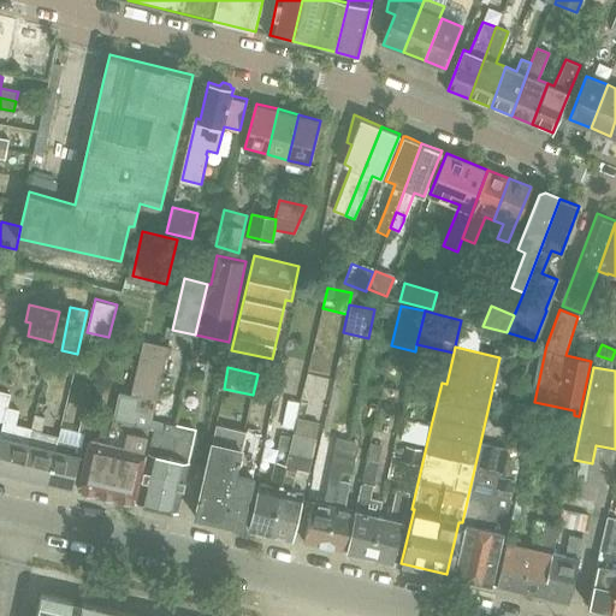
[(78,489),(95,492),(132,501),(143,451),(155,400),(131,394),(118,391),(106,444),(96,443),(89,440),(78,489)]
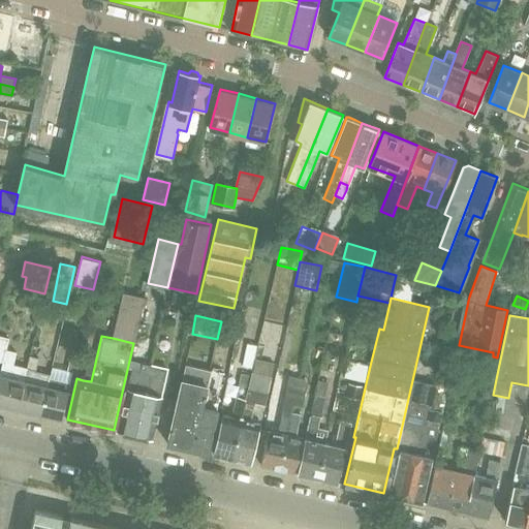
[(242,365),(252,368),(254,358),(255,354),(257,345),(247,342),(242,365)]
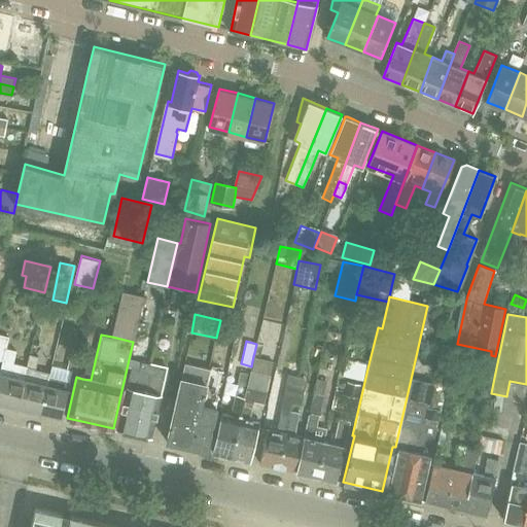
[(387,492),(420,499),(455,348),(443,345),(433,384),(411,379),(395,447),(397,448),(387,492)]
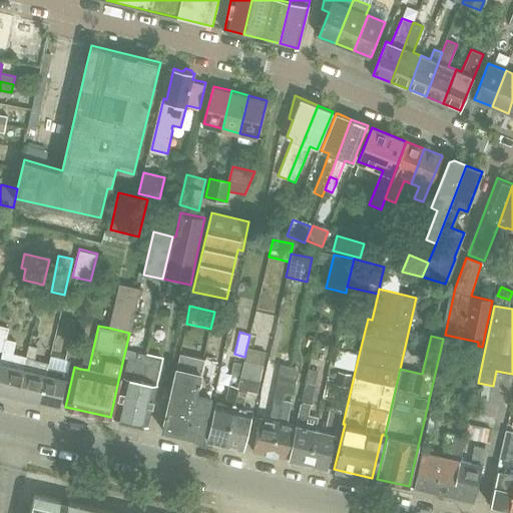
[(68,349),(65,362),(69,362),(74,363),(76,351),(80,339),(71,337),(68,349)]
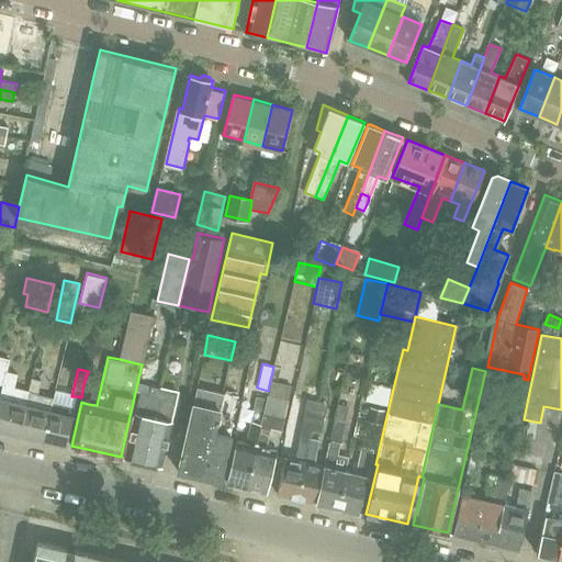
[(6,372),(0,398),(0,428),(18,433),(24,404),(27,391),(14,388),(17,374),(15,374),(6,372)]
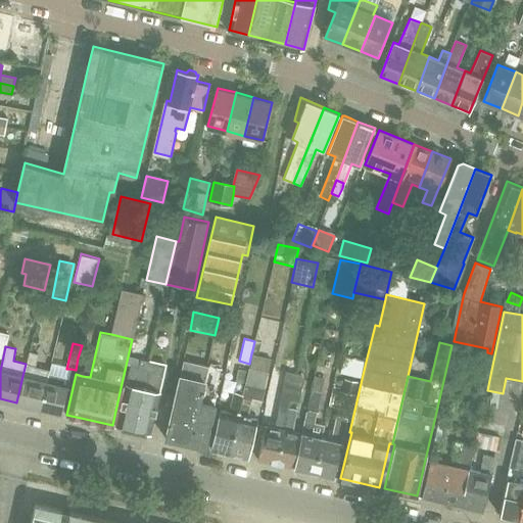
[(29,351),(26,364),(22,376),(16,402),(40,408),(48,373),(49,371),(34,367),(37,353),(29,351)]
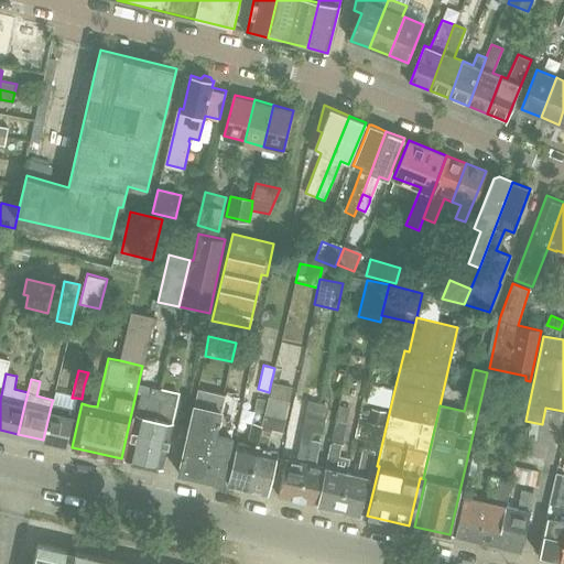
[(366,403),(390,409),(394,390),(370,384),(366,403)]
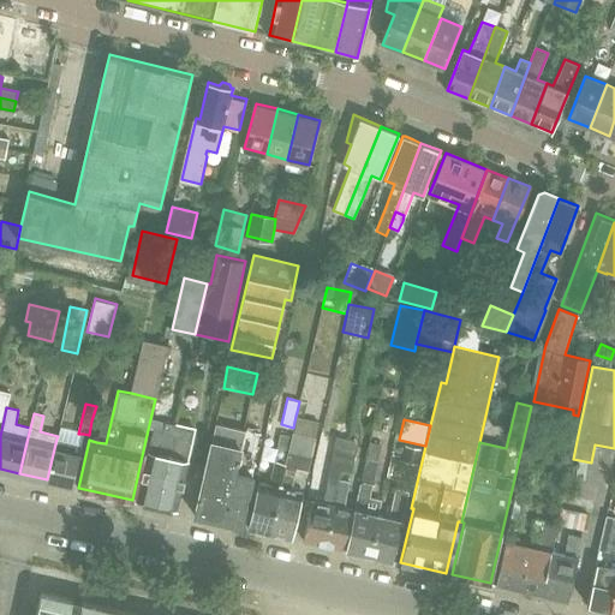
[(193,514),(221,520),(242,439),(243,440),(245,430),(215,423),(193,514)]
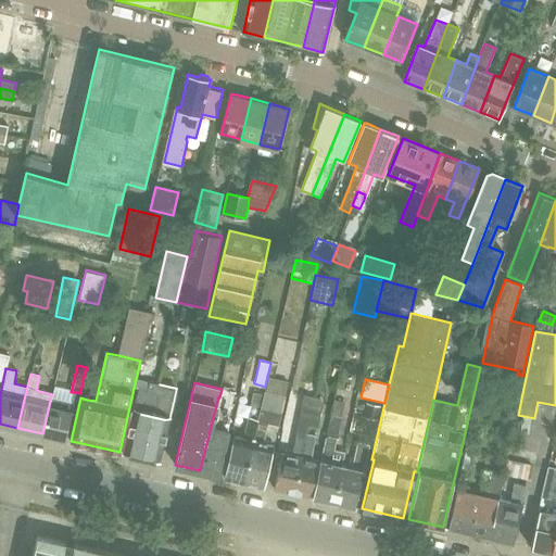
[(158,386),(156,391),(140,457),(159,462),(169,417),(168,417),(174,396),(165,394),(166,388),(158,386)]
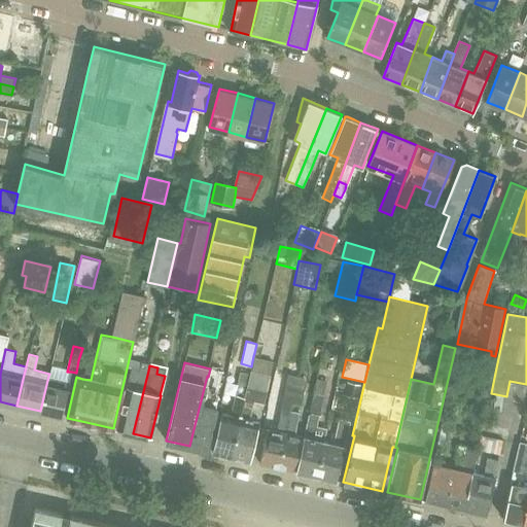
[(148,371),(140,369),(131,366),(116,429),(133,433),(148,371)]
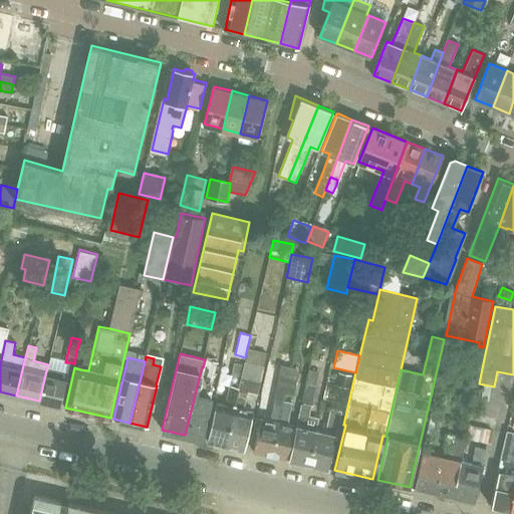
[(205,359),(203,367),(202,366),(185,435),(201,439),(211,398),(210,398),(213,383),(212,382),(217,361),(205,359)]
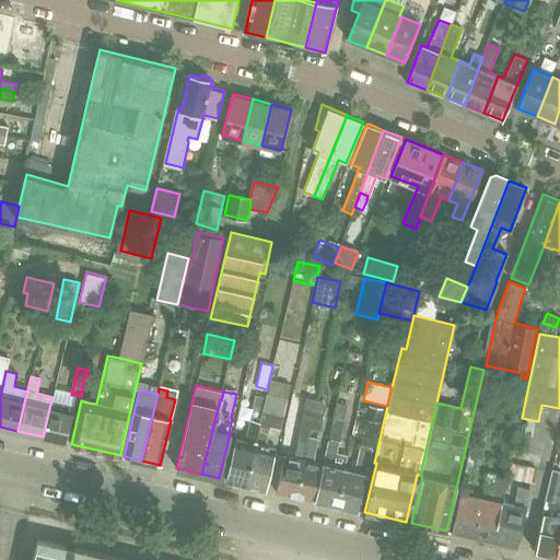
[(260,418),(244,483),(263,489),(266,477),(275,447),(265,444),(269,426),(280,428),(282,417),(287,398),(267,393),(265,399),(261,411),(261,412),(260,418)]
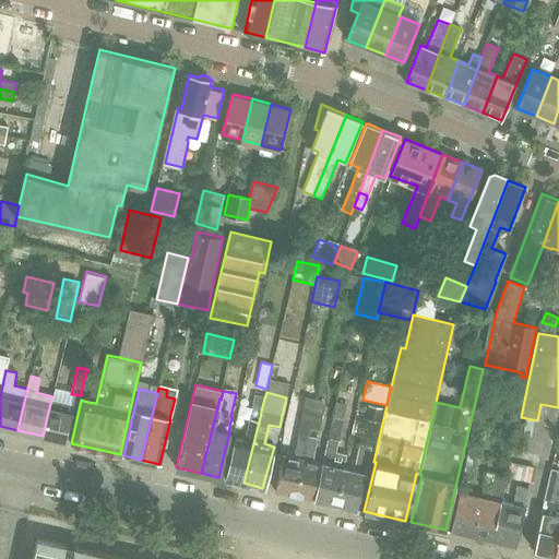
[(250,409),(261,412),(261,411),(264,399),(254,395),(250,409)]
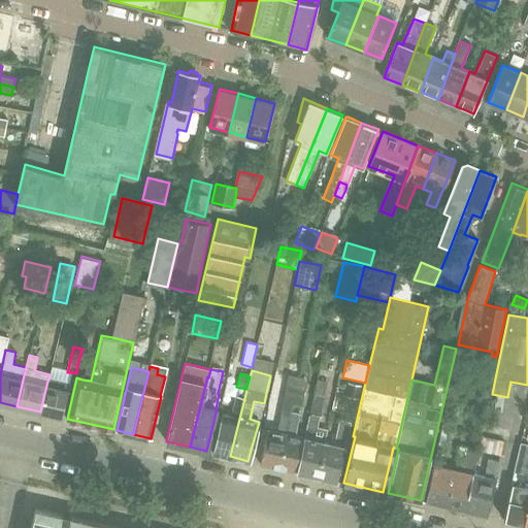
[(292,402),(298,376),(289,374),(283,400),(292,402)]
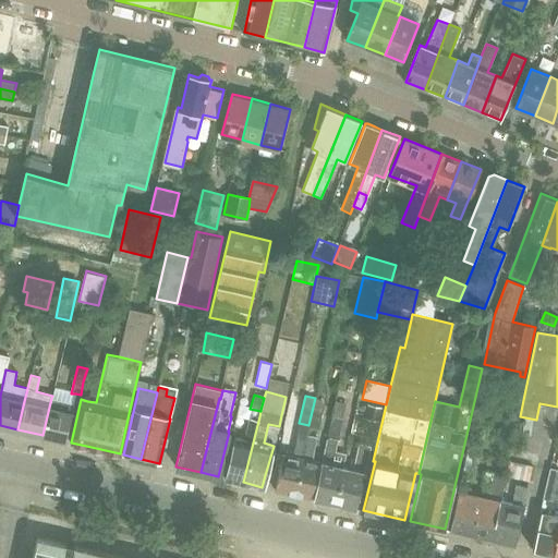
[(43,435),(64,440),(72,407),(73,403),(51,398),(43,435)]
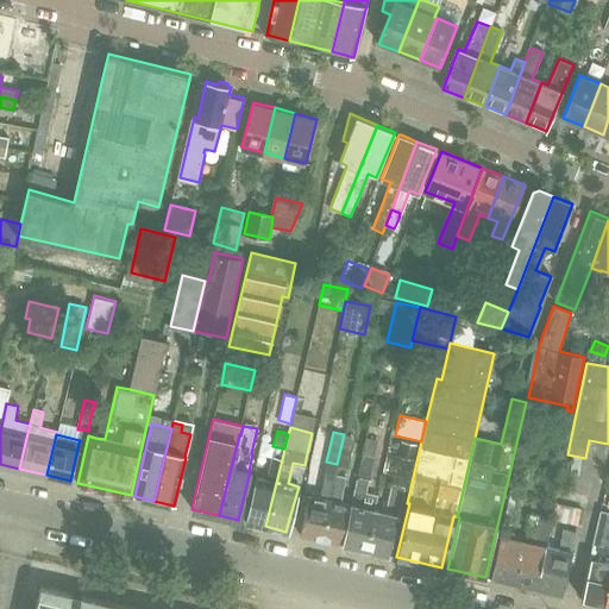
[(344,434),(337,464),(347,466),(353,437),(344,434)]
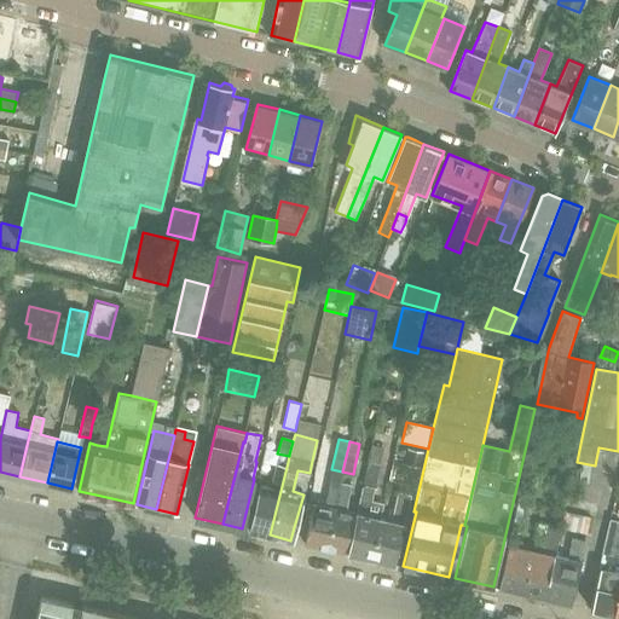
[(404,464),(420,468),(424,452),(408,449),(404,464)]
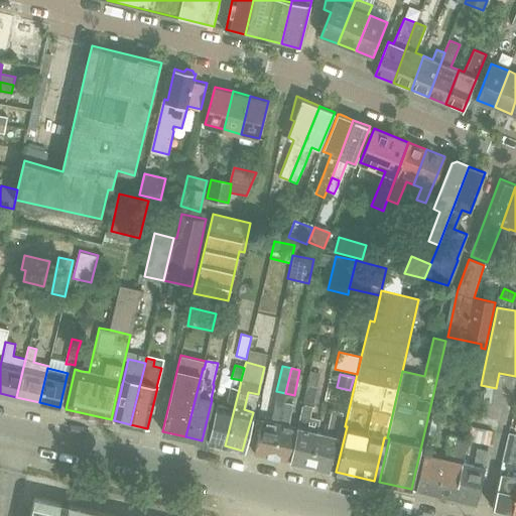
[(218,404),(211,427),(208,441),(225,445),(240,385),(232,383),(226,406),(218,404)]
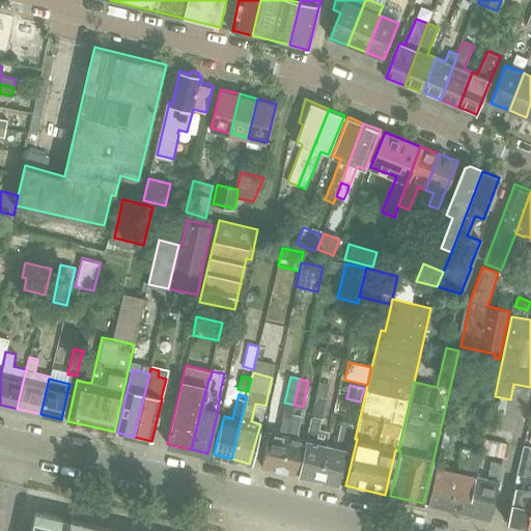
[(316,397),(312,413),(323,415),(327,399),(316,397)]
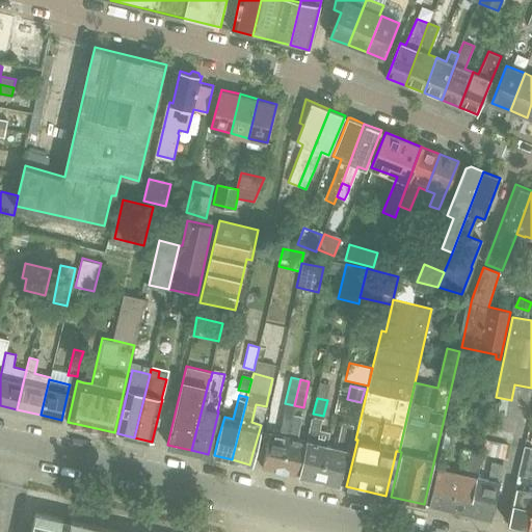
[(281,471),(293,414),(284,411),(278,434),(269,432),(262,467),(281,471)]
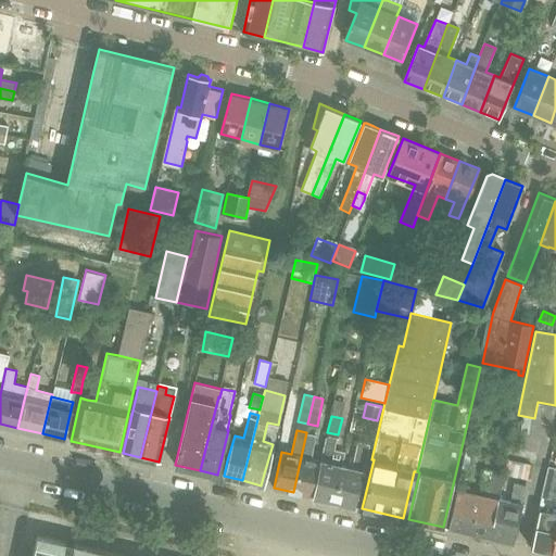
[(316,434),(306,432),(293,492),(313,497),(320,460),(311,457),(316,434)]
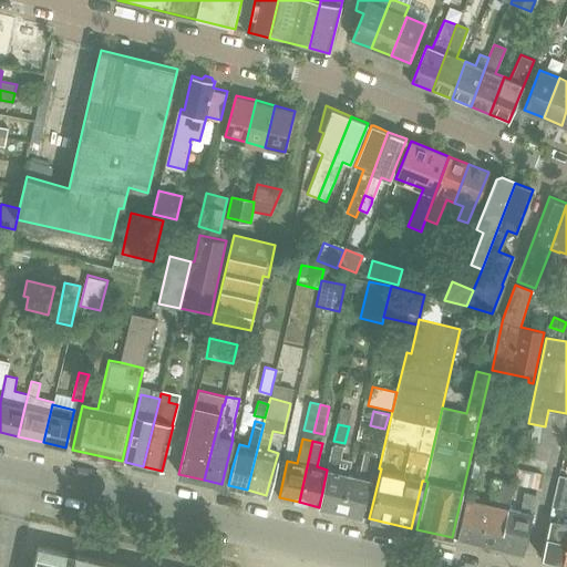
[(351,461),(341,459),(343,446),(332,444),(327,470),(319,507),(340,512),(349,474),(351,461)]
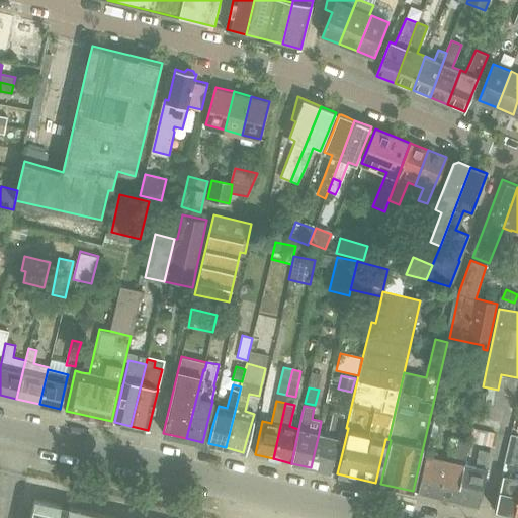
[(328,435),(319,433),(311,467),(330,471),(338,437),(343,415),(334,413),(328,435)]
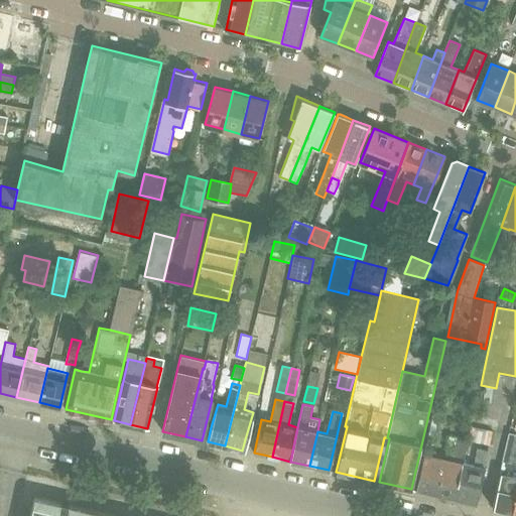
[(433,411),(426,442),(434,444),(441,413),(433,411)]
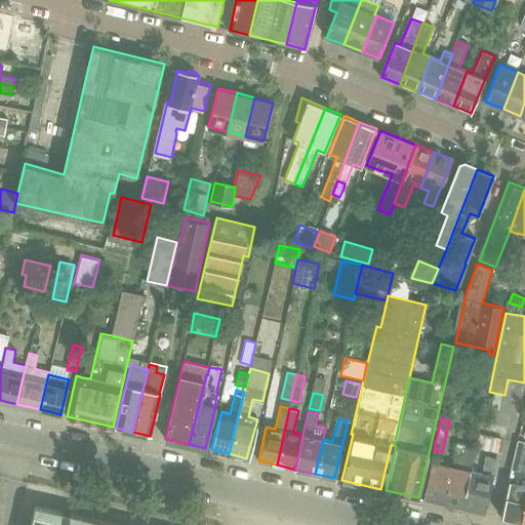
[(501,517),(520,522),(524,496),(524,441),(518,440),(510,480),(501,517)]
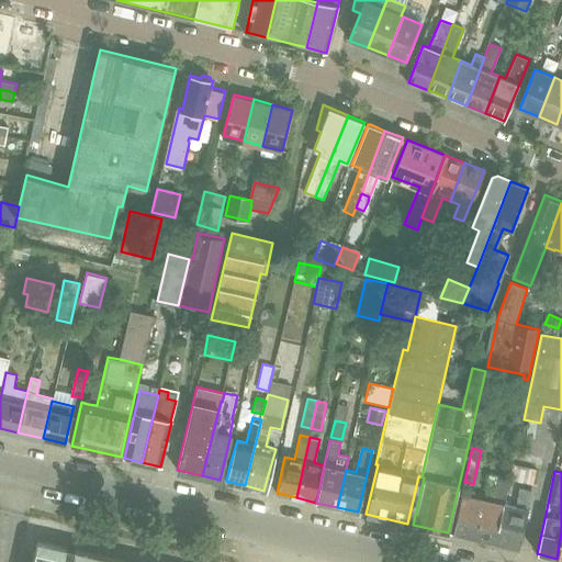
[(491,503),(483,501),(474,539),(494,543),(503,505),(503,504),(509,479),(497,475),(491,503)]
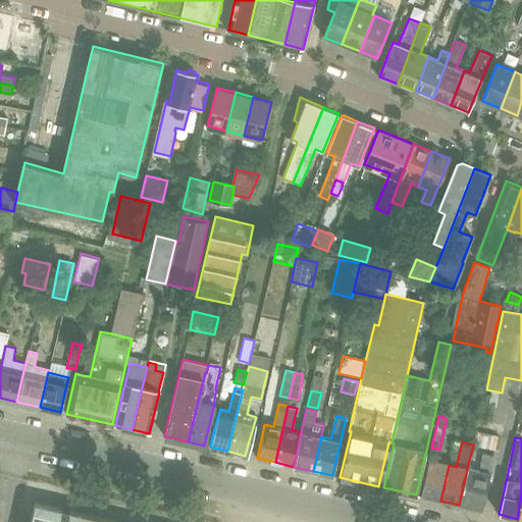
[(478,470),(467,468),(467,469),(459,505),(480,510),(489,473),(493,457),(482,454),(478,470)]
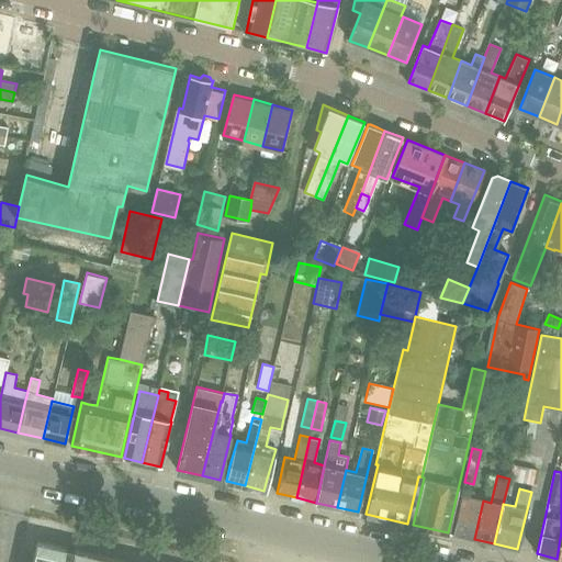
[(462,496),(458,515),(453,535),(474,539),(483,501),(462,496)]
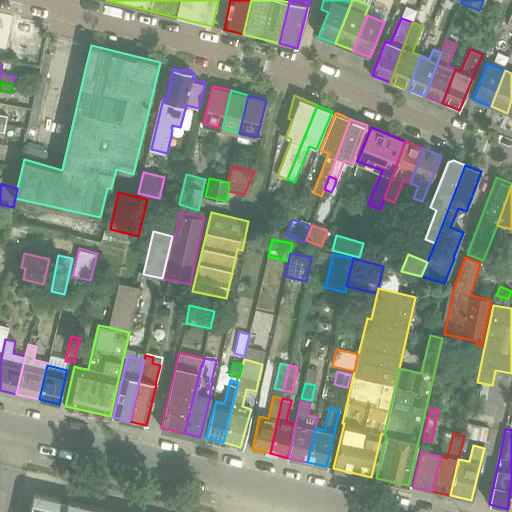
[(119,511),(34,492),(29,511),(119,511)]
